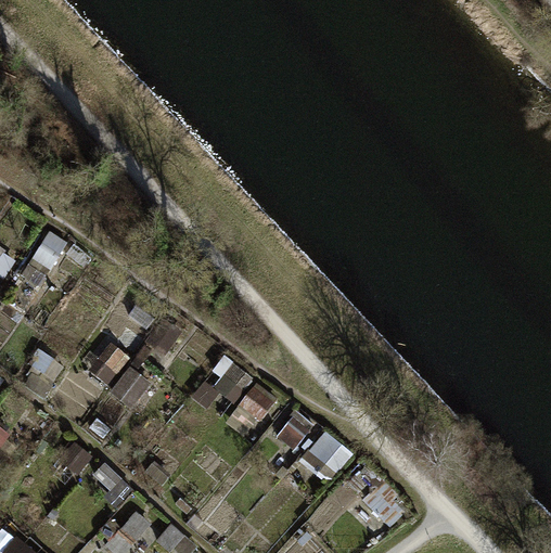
[(50,231),(29,262),(46,273),(66,242),(50,231)]
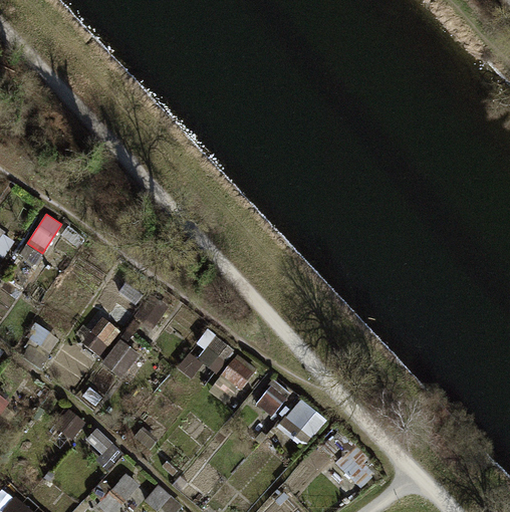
[(0,257),(3,259),(15,237),(0,228),(0,257)]
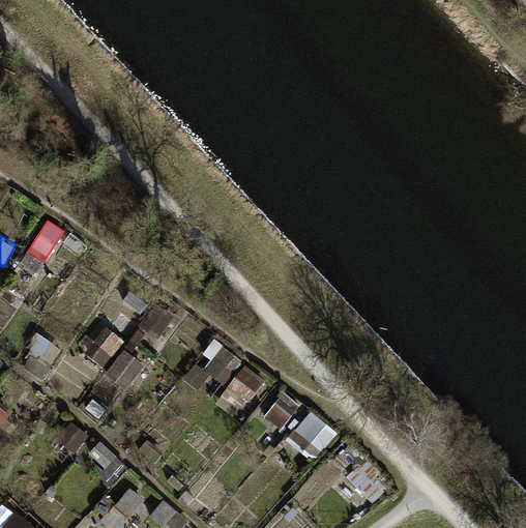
[(107,367),(121,336),(101,327),(87,356),(107,367)]
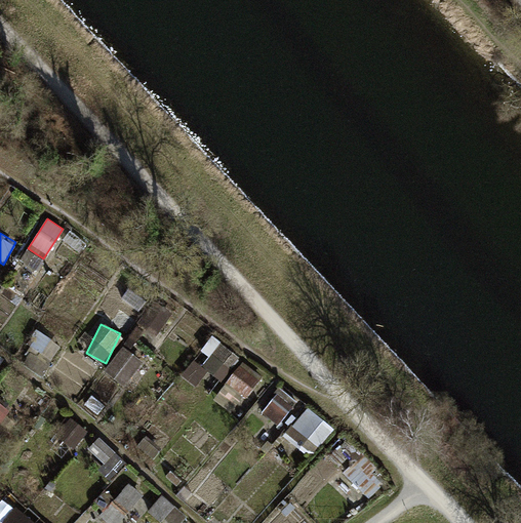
[(212,334),(183,373),(208,393),(238,354),(212,334)]
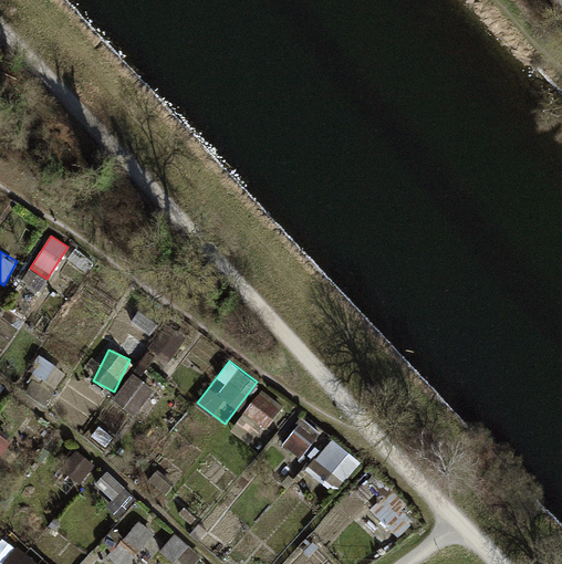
[(114,405),(144,416),(156,385),(126,374),(114,405)]
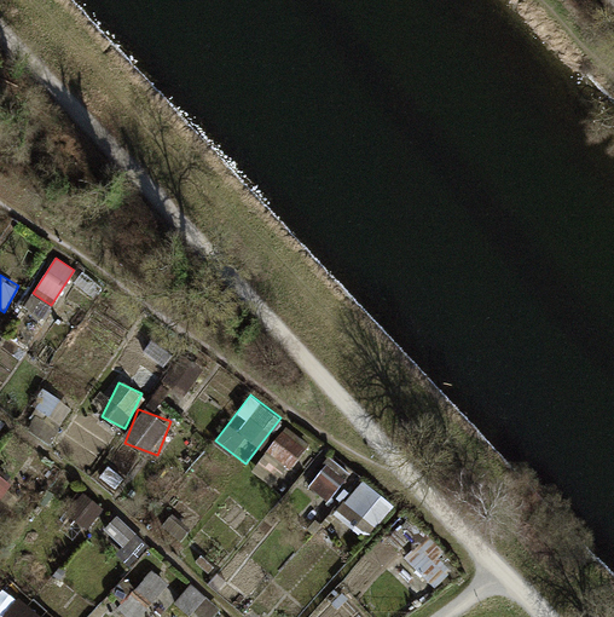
[(283,422),(252,470),(278,486),(308,440),(283,422)]
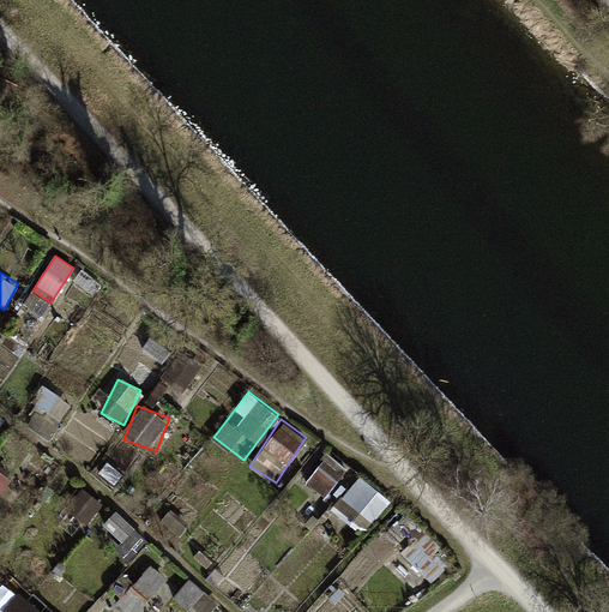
[(325,497),(348,468),(327,451),(305,481),(325,497)]
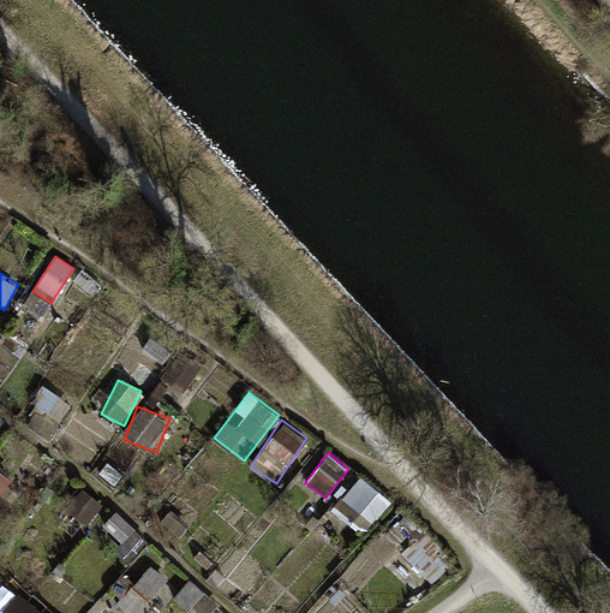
[(0,498),(13,486),(0,471),(0,498)]
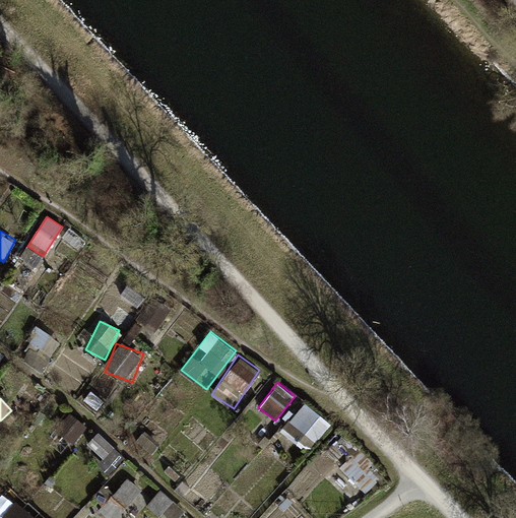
[(307,451),(331,425),(305,400),(280,427),(307,451)]
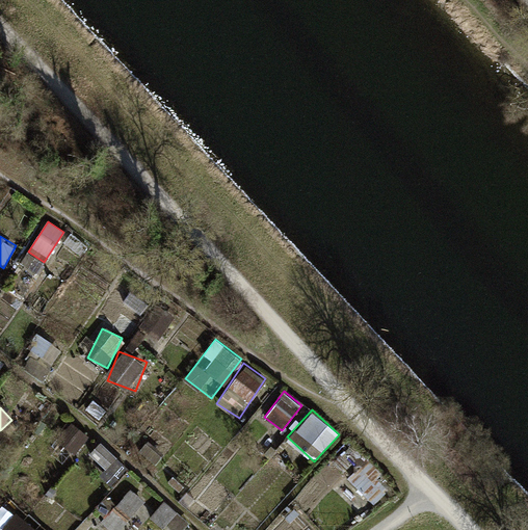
[(0,529),(38,529),(0,507),(0,529)]
